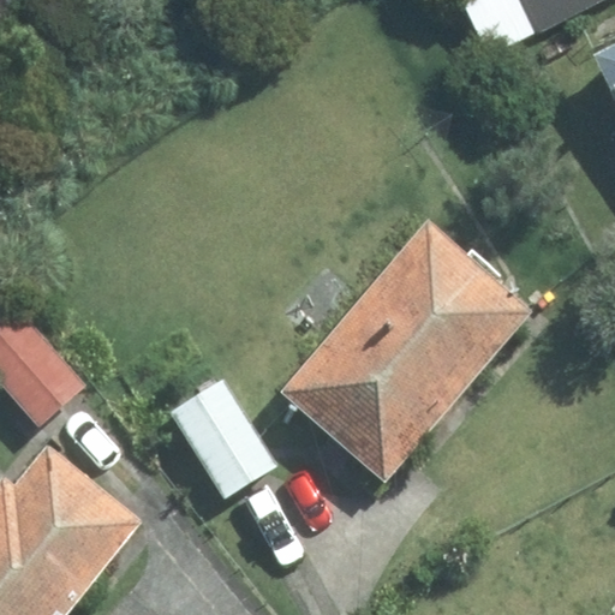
[(532,0),(550,33),(613,0),(532,0)]
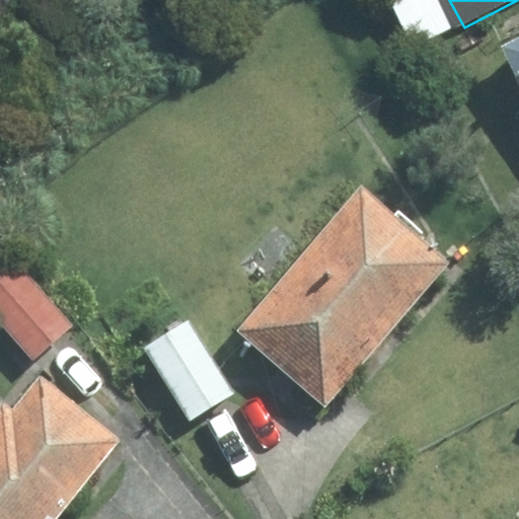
[(457,265),(371,186),(251,328),(328,403),(457,265)]
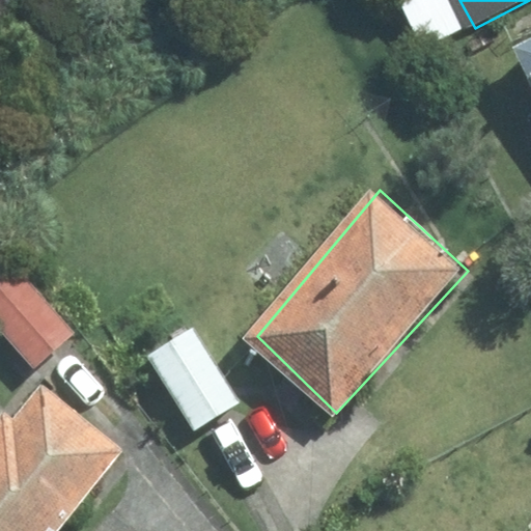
[(78,328),(23,271),(0,292),(0,323),(40,364),(78,328)]
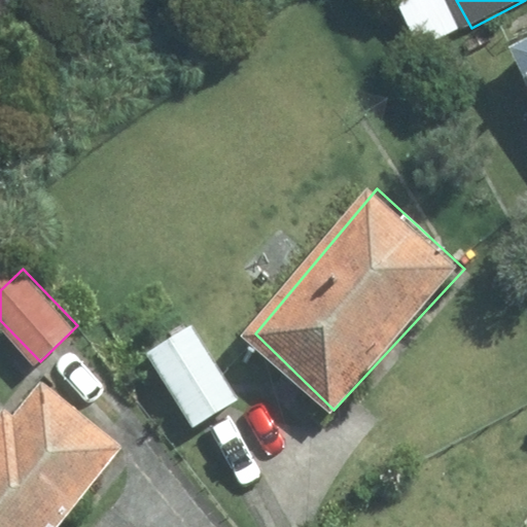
[(200,323),(149,354),(194,428),(244,398),(200,323)]
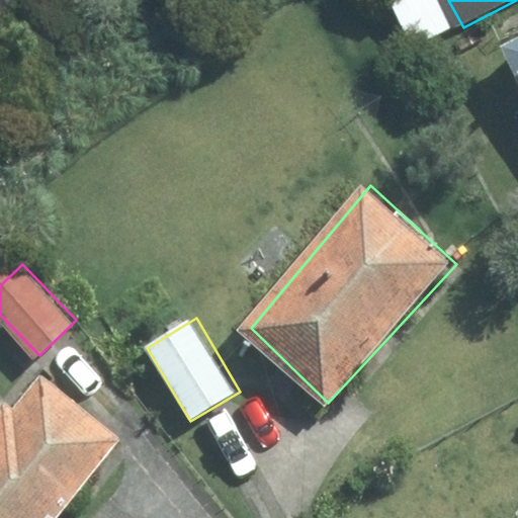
[(60,517),(122,437),(40,373),(0,424),(0,517),(60,517)]
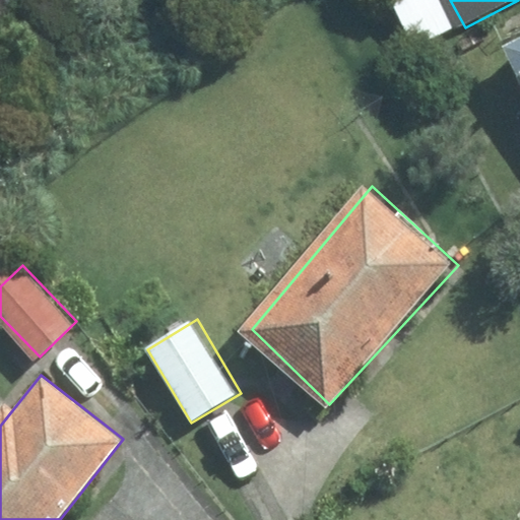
All buildings are outlined.
